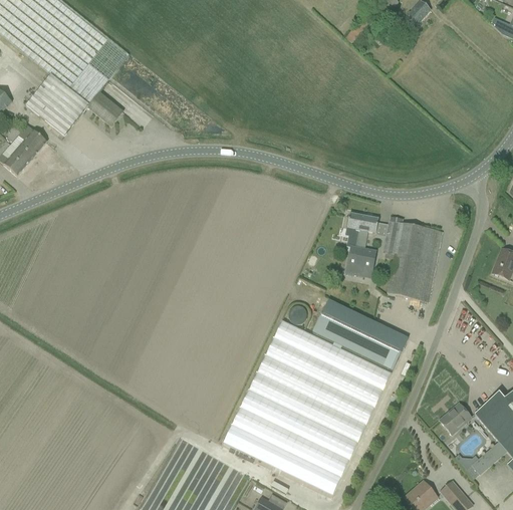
[(99,91),(109,78),(130,53),(62,0),(0,0),(0,32),(51,73),(26,104),(64,135),(88,105),(111,124),(123,110),(99,91)]
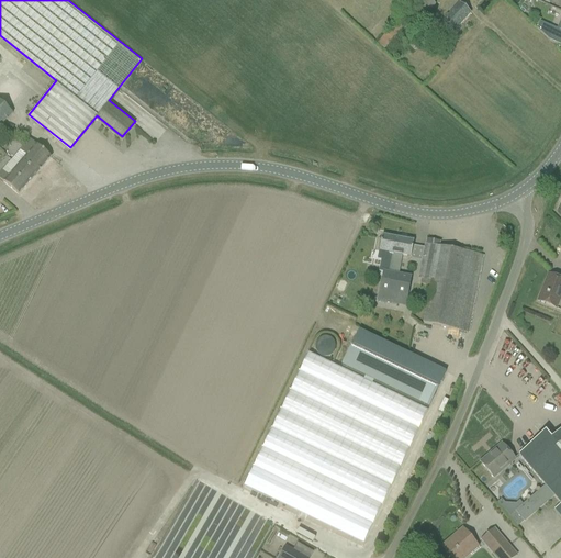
[(425,13),(436,1),(435,0),(418,0),(415,4),(425,13)]
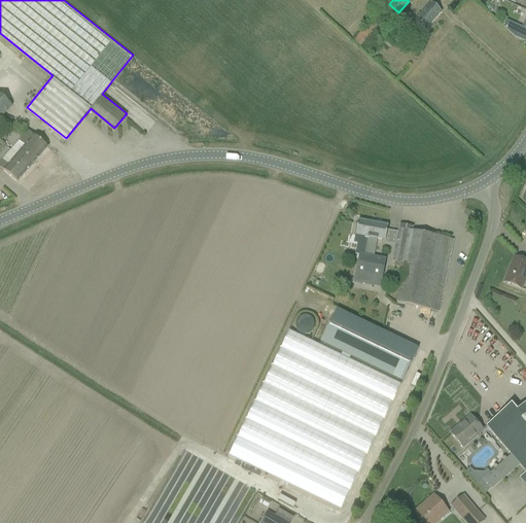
[(407,27),(409,30),(417,36),(442,9),(432,0),(430,0),(414,19),(410,14),(402,23),(407,27)]
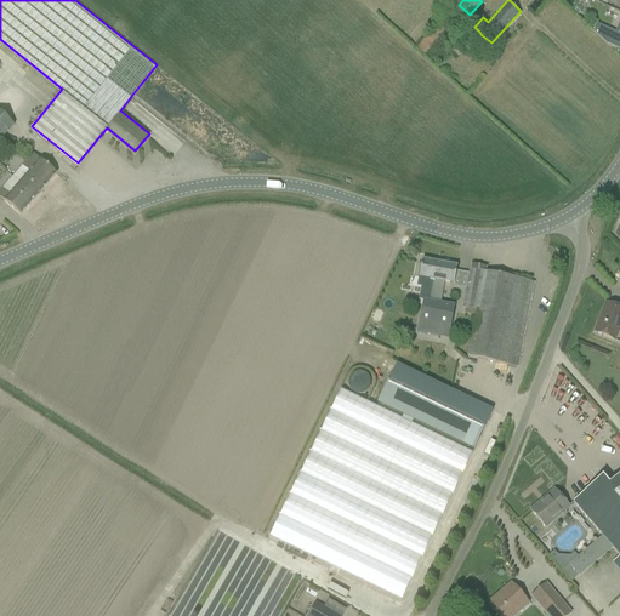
[(444,27),(437,20),(417,43),(425,50),(444,27)]
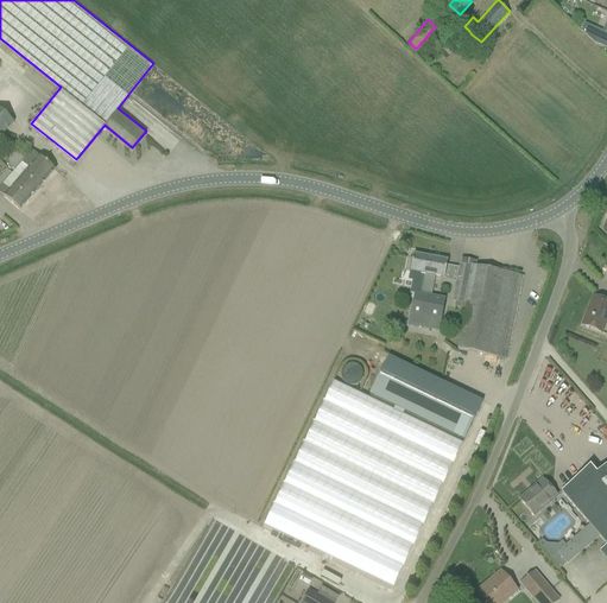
[(582,23),(581,25),(595,39),(596,40),(602,27),(585,19),(582,23)]
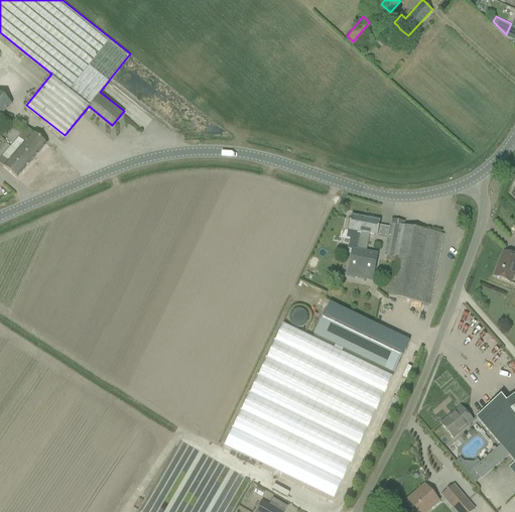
[(380,29),(374,36),(382,43),(388,36),(380,29)]
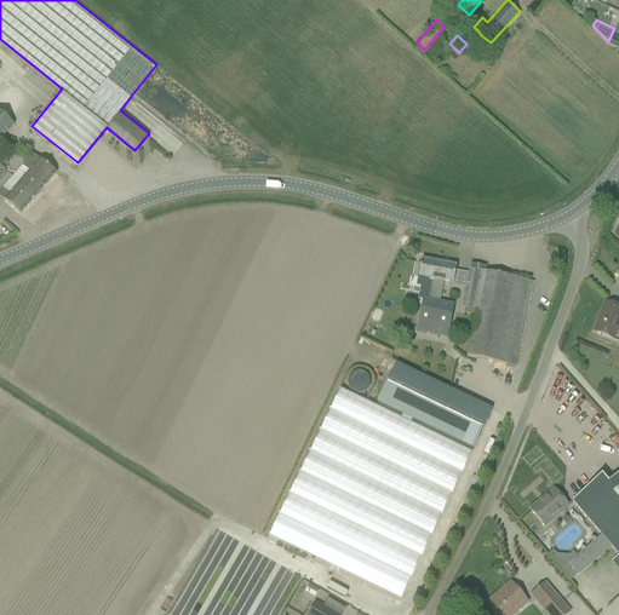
[(15,82),(0,98),(0,137),(15,121),(9,115),(27,93),(15,82)]
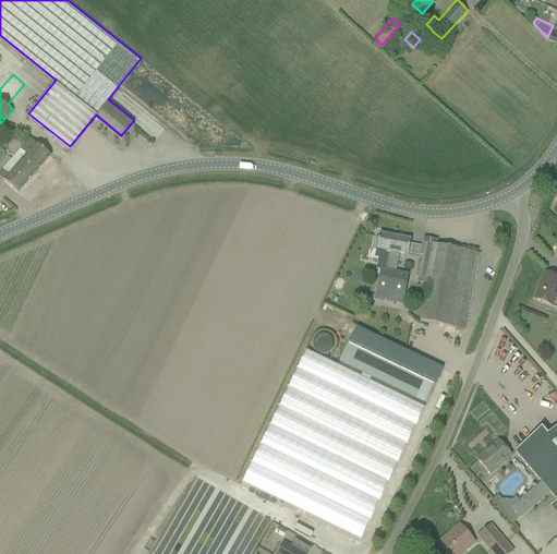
[(29,134),(13,154),(35,172),(51,153),(44,145),(29,134)]
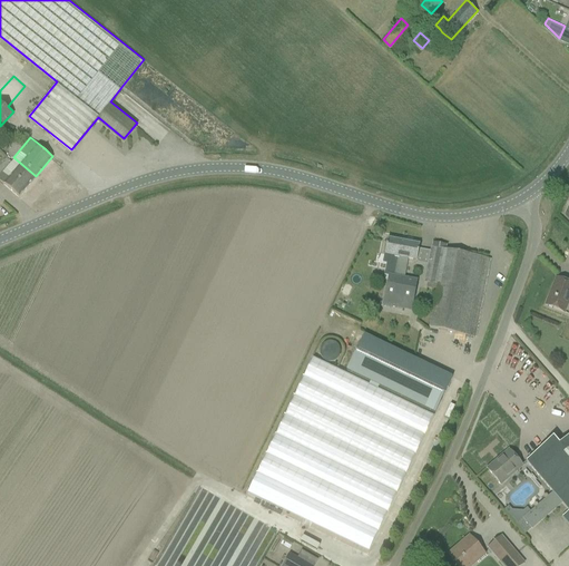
[(100,165),(102,171),(131,163),(129,156),(100,165)]
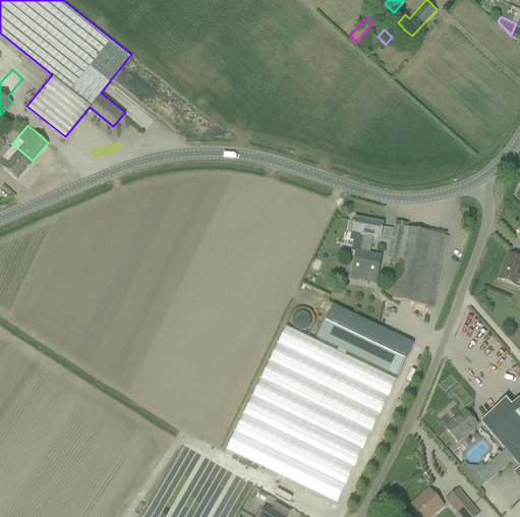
[(12,144),(0,158),(0,162),(17,177),(33,161),(12,144)]
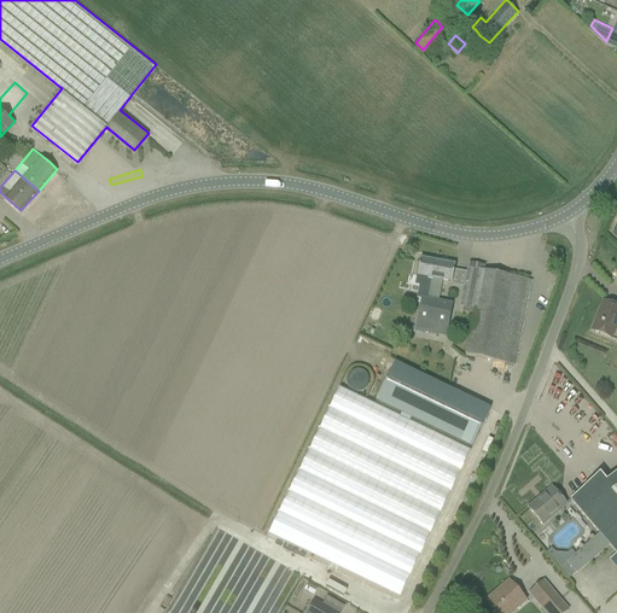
[(421,256),(418,272),(431,275),(428,296),(423,295),(418,316),(435,320),(449,322),(453,302),(438,299),(443,276),(452,279),(455,262),(434,257),(421,256)]
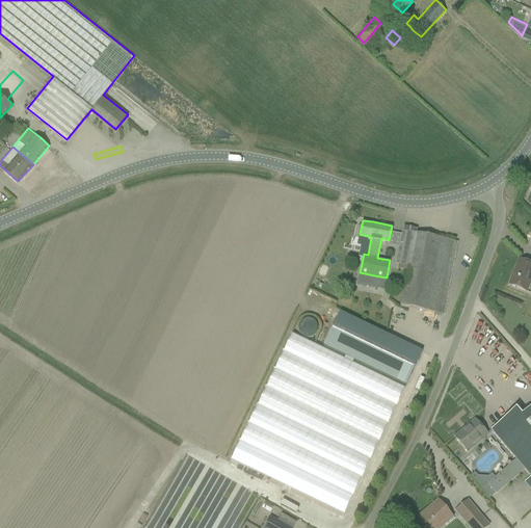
[(403,228),(397,261),(409,263),(401,304),(439,311),(453,237),(441,235),(416,230),(416,228),(417,229),(417,226),(404,223),(403,228)]
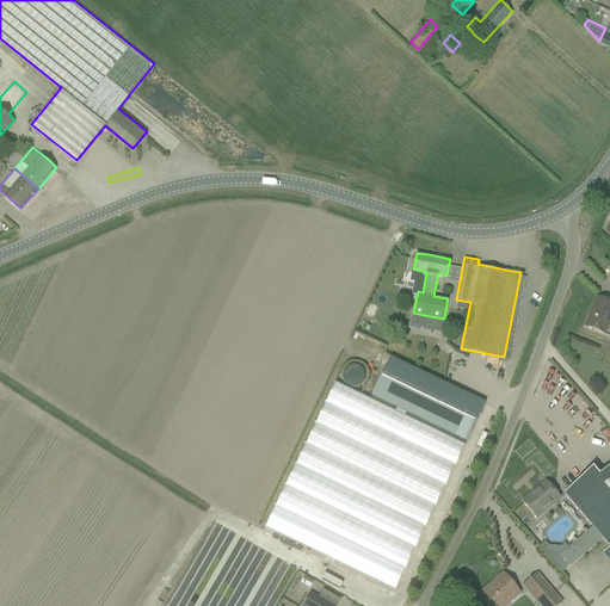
[(609,300),(599,296),(592,314),(590,314),(586,323),(597,328),(605,332),(609,320),(609,300)]
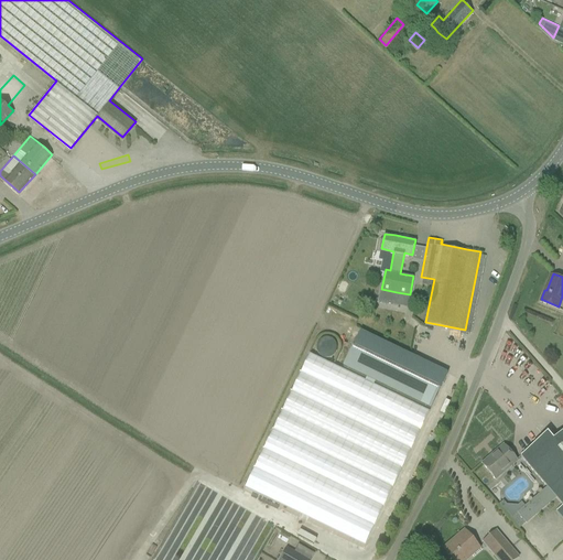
[(381,289),(379,299),(396,302),(397,292),(381,289)]
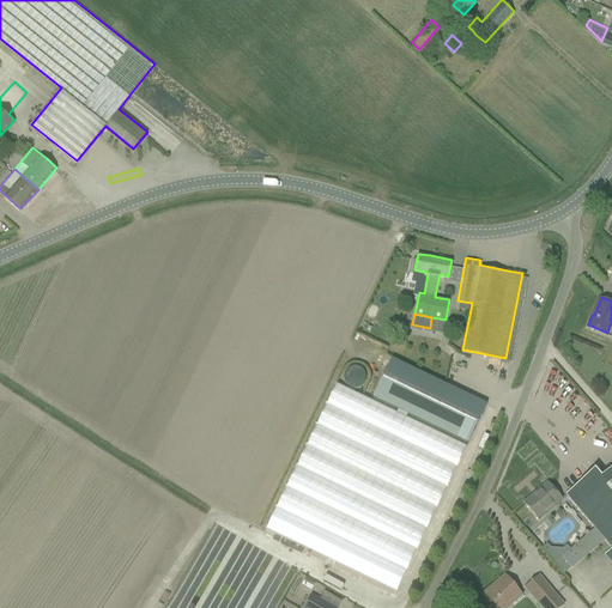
[(398,407),(397,411),(406,415),(408,412),(468,441),(486,402),(392,357),(373,395),(398,407)]
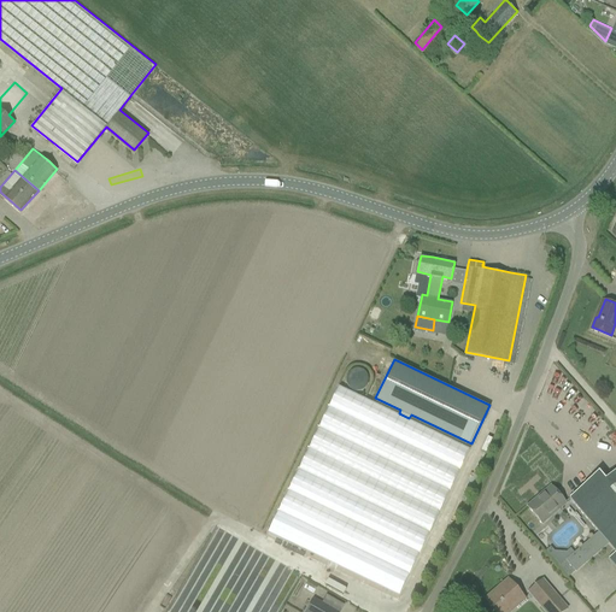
[(299,468),(279,510),(409,572),(429,530),(470,447),(409,418),(399,413),(339,384),(299,468)]
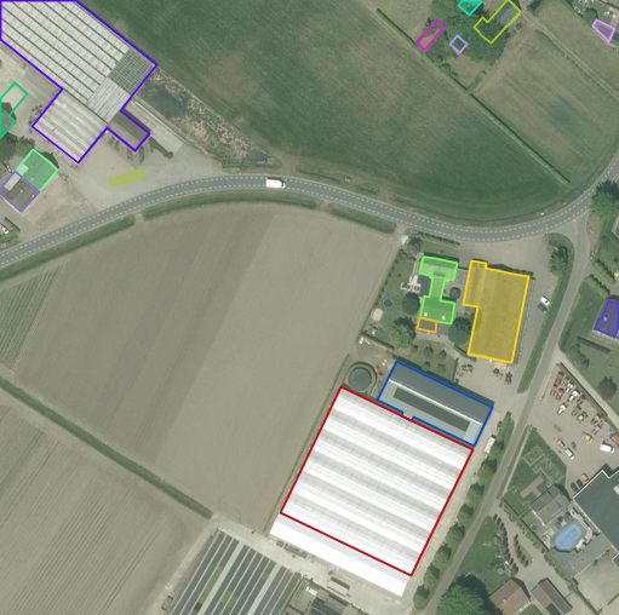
[(601,475),(573,499),(582,507),(601,532),(612,544),(618,551),(618,553),(613,558),(618,564),(618,472),(607,482),(601,475)]
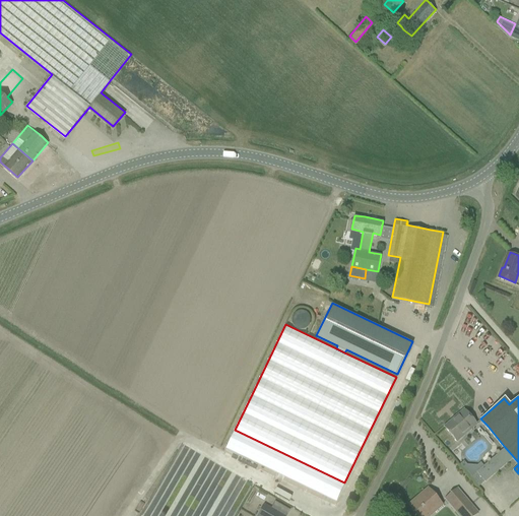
[(477,422),(472,416),(465,408),(454,418),(453,416),(445,424),(457,439),(477,422)]
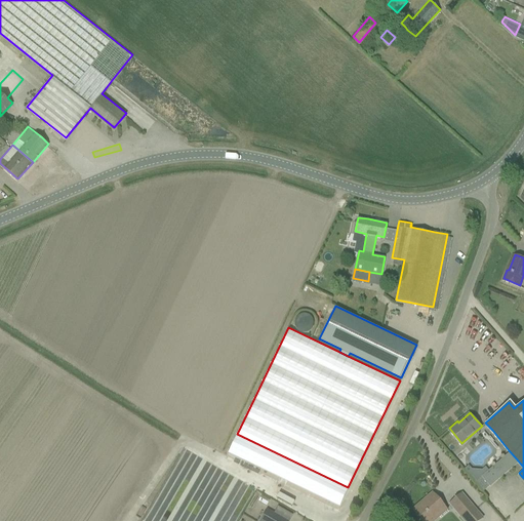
[(469,463),(465,467),(476,479),(481,474),(489,483),(490,484),(515,464),(506,453),(489,468),(486,465),(482,467),(472,467),(469,463)]
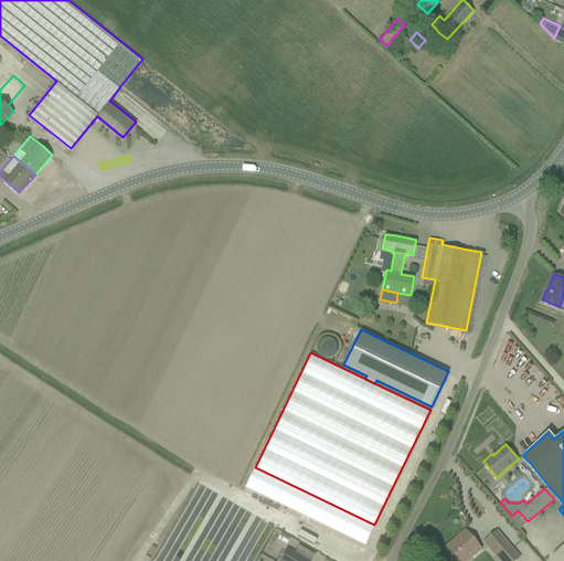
[(464,560),(481,547),(472,537),(466,528),(456,536),(457,538),(446,548),(456,560),(464,560)]
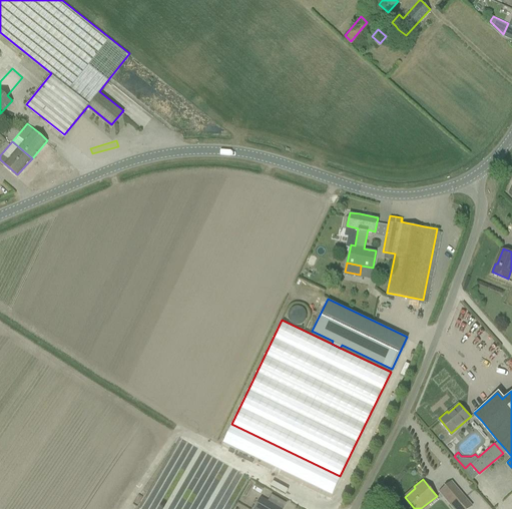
[(440,489),(456,508),(465,508),(472,503),(452,479),(440,489)]
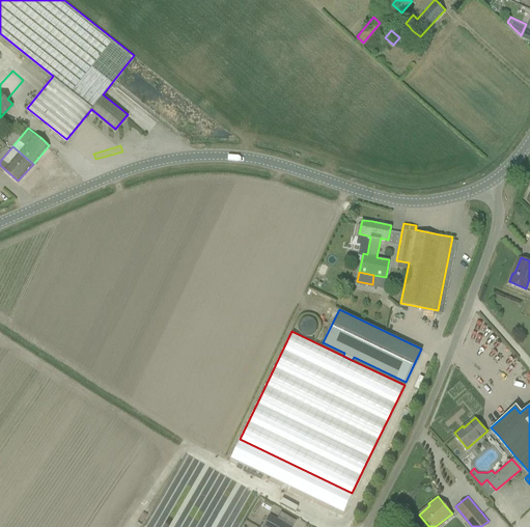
[(271,512),(262,526),(265,526),(290,526),(293,525),(271,512)]
